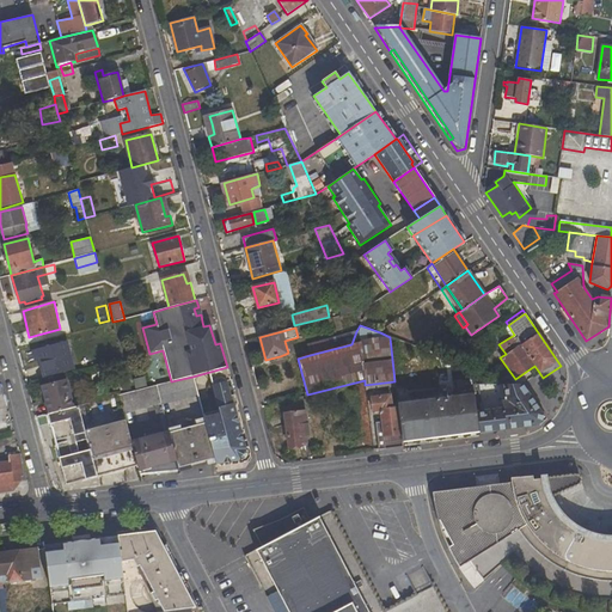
[(356,331),(307,344),(310,355),(352,344),(356,331)]
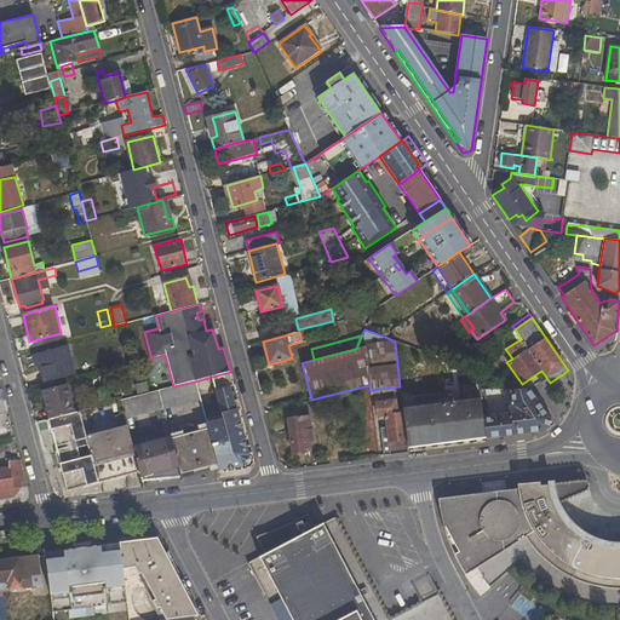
[(36,366),(40,365),(45,383),(75,375),(68,346),(33,355),(36,366)]
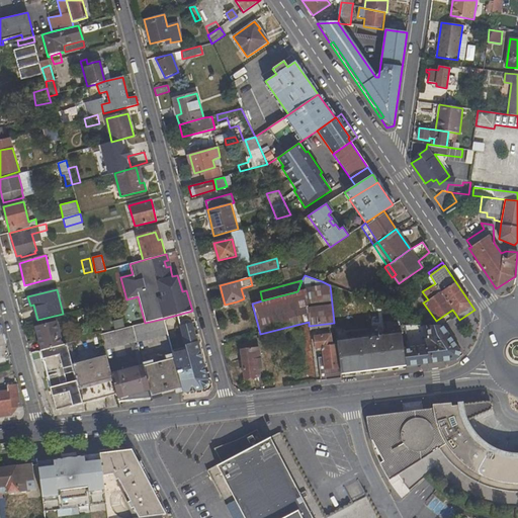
[(203,386),(204,385),(211,384),(192,311),(163,319),(167,335),(173,358),(182,389),(191,395),(205,392),(203,386)]
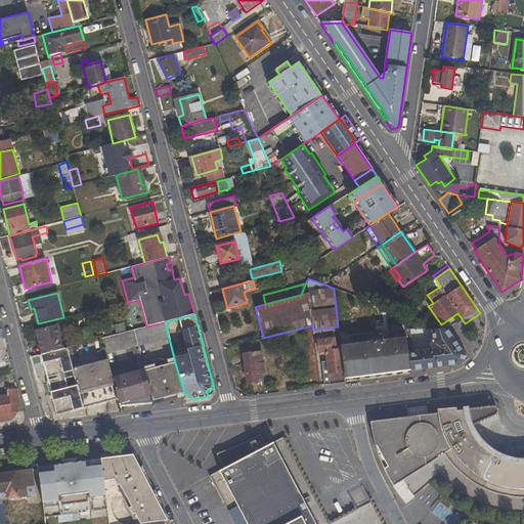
[(138,347),(169,339),(165,322),(146,326),(134,330),(138,346),(138,347)]
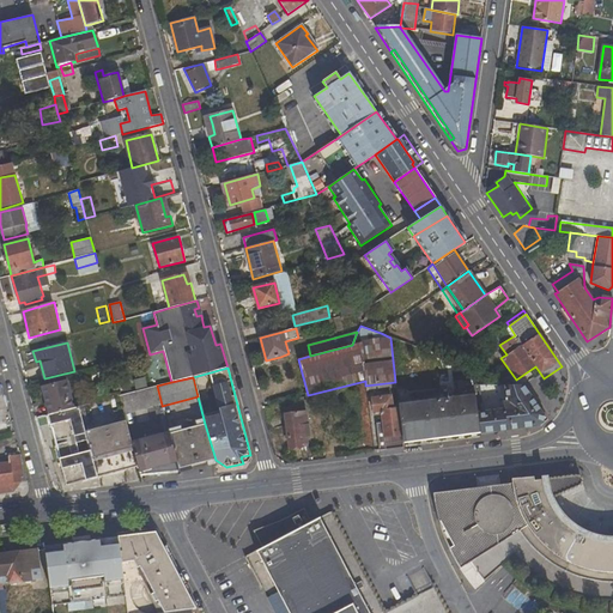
[(67,380),(42,386),(49,414),(74,408),(67,380)]
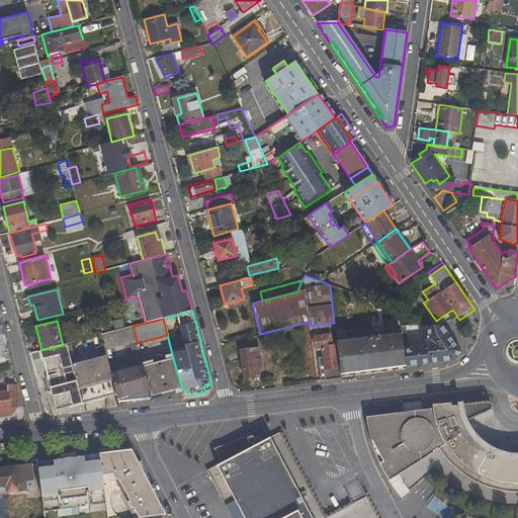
[(454,360),(460,354),(442,325),(426,326),(428,335),(427,340),(426,346),(404,348),(406,366),(434,363),(454,360)]
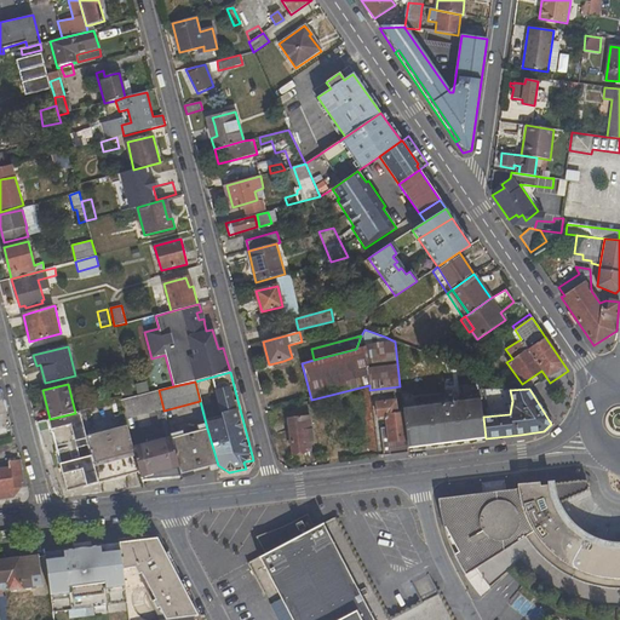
[(126,419),(164,409),(159,390),(133,397),(121,401),(126,419)]
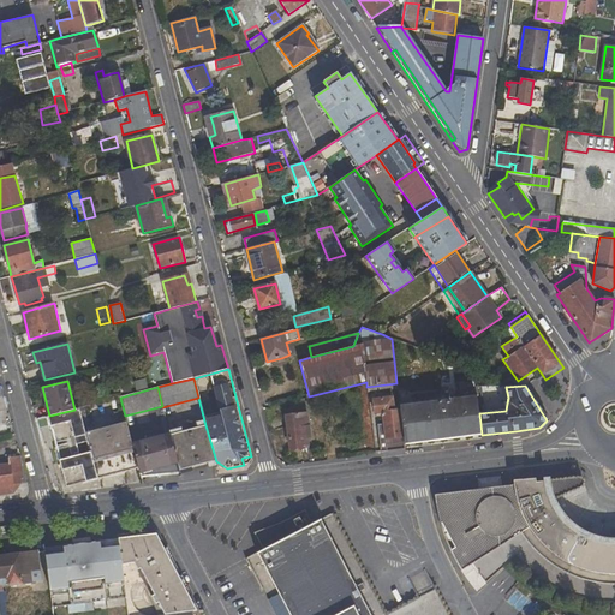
[(482,435),(479,413),(476,392),(459,394),(459,398),(449,399),(448,395),(437,396),(437,400),(400,405),(406,446),(482,435)]
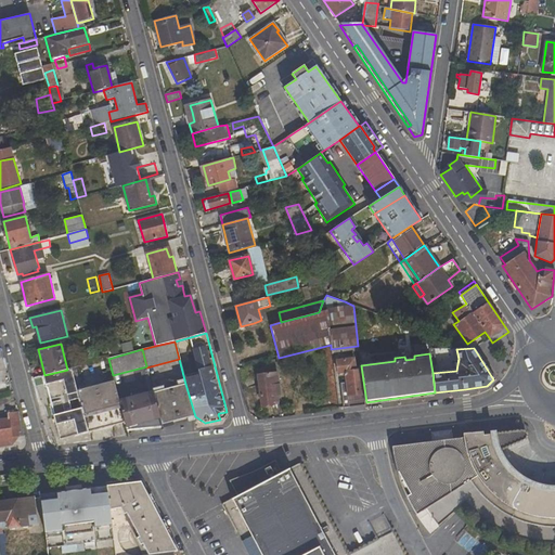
[(365,407),(366,402),(361,365),(356,366),(355,357),(336,359),(337,373),(344,373),(345,382),(340,383),(343,402),(344,410),(365,407)]
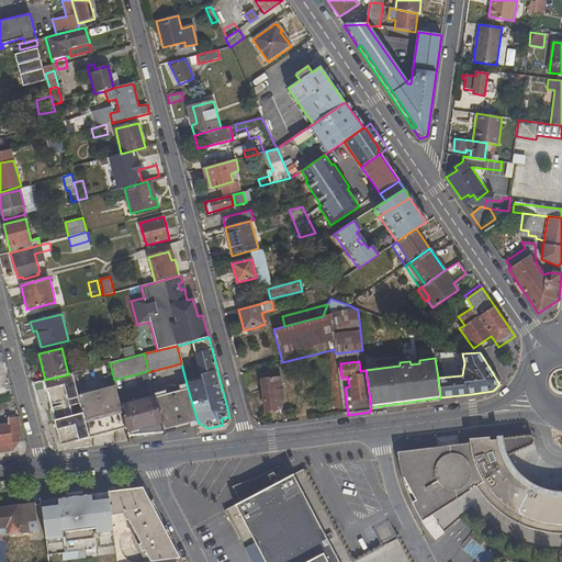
[(54,420),(60,445),(89,438),(86,423),(72,373),(68,374),(45,380),(43,381),(45,390),(47,390),(55,419),(54,420)]
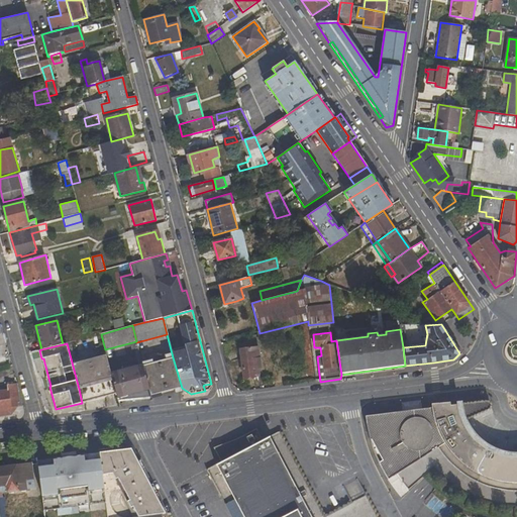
[(259,367),(262,367),(260,346),(239,348),(243,380),(260,379),(259,367)]
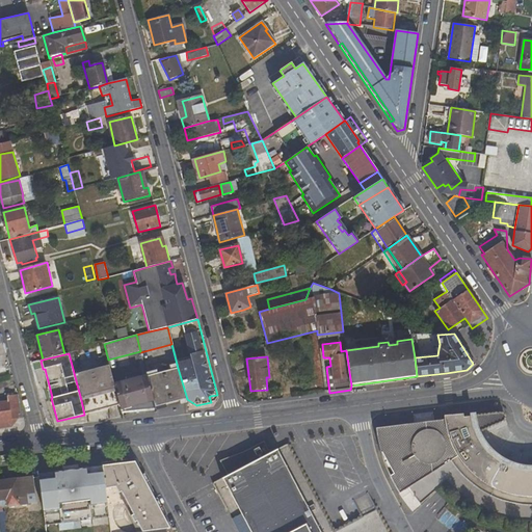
[(82,400),(81,400),(84,415),(120,405),(113,383),(109,365),(76,374),(82,400)]
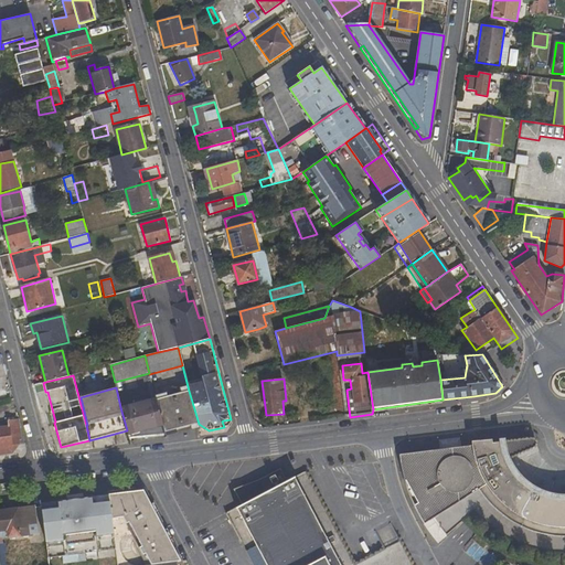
[(199,424),(189,391),(156,400),(164,433),(199,424)]
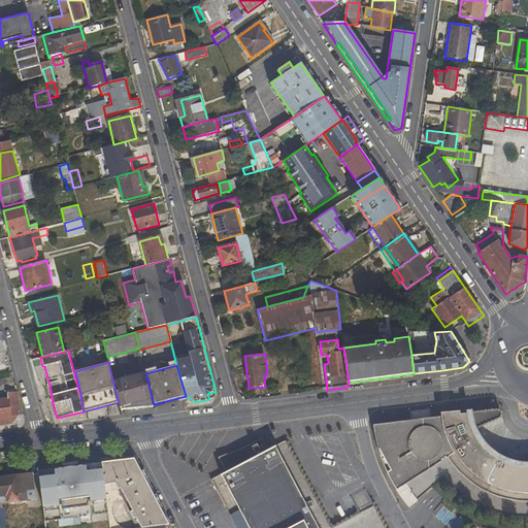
[(119,402),(121,410),(155,407),(154,404),(145,373),(145,372),(112,381),(119,402)]
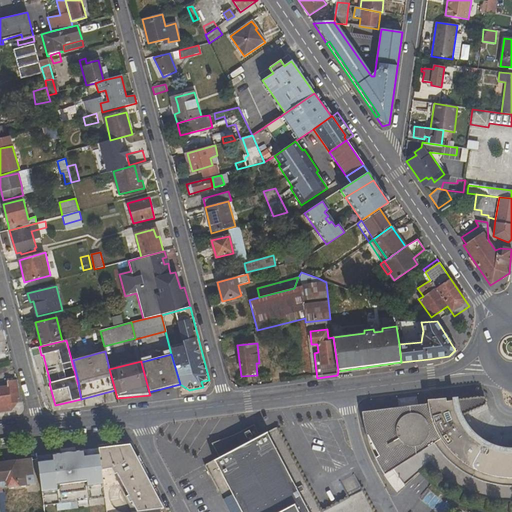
[(0,412),(12,411),(19,401),(18,385),(16,379),(7,380),(7,385),(0,385),(0,412)]
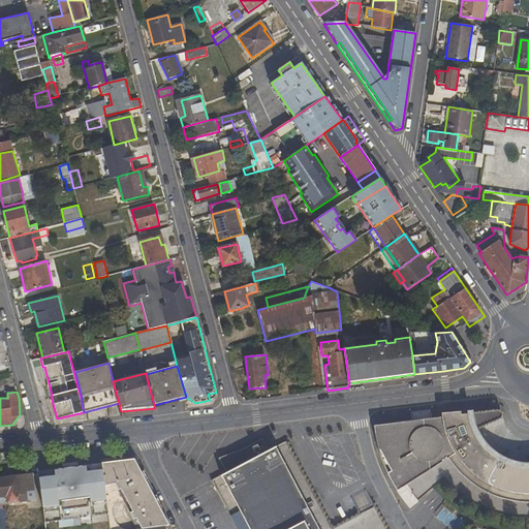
[(447,416),(373,426),(379,450),(380,449),(392,470),(387,472),(397,491),(406,486),(418,501),(435,488),(444,498),(453,504),(466,515),(480,521),(495,527),(507,528),(528,528),(528,468),(525,468),(517,467),(509,466),(500,461),(485,452),(475,442),(471,437),(469,432),(499,419),(500,418),(501,417),(501,414),(500,413),(499,411),(497,411),(447,416)]
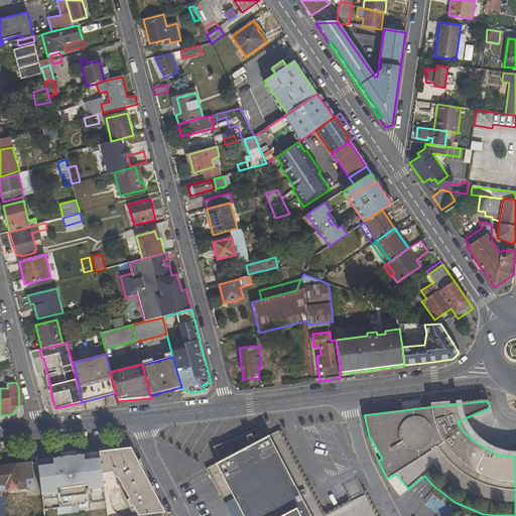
[(323,515),(296,466),(279,431),(269,436),(247,447),(240,434),(231,439),(237,454),(216,465),(206,470),(230,515),(377,515),(368,499),(366,494),(324,515),(323,515)]
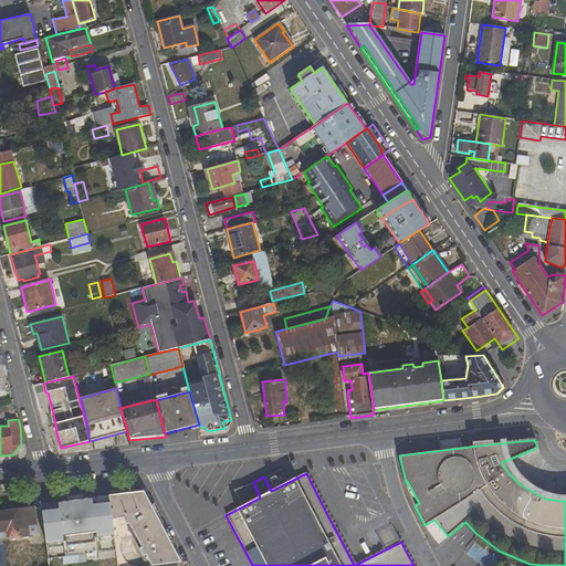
[(406,482),(408,491),(415,505),(419,503),(407,481),(406,482)]
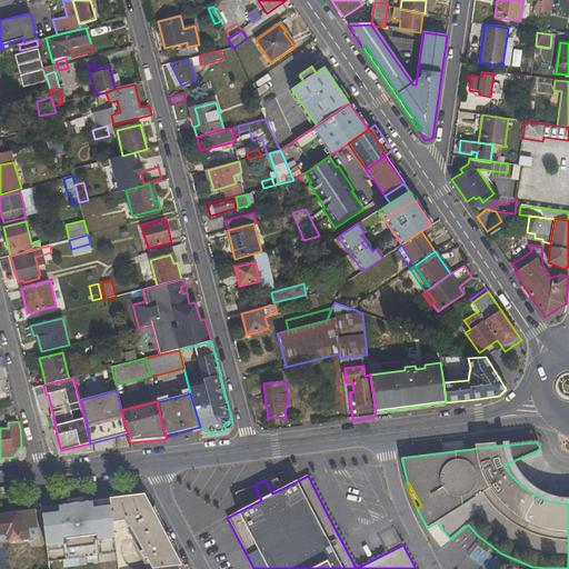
[(145,493),(110,498),(110,500),(113,522),(123,521),(130,535),(133,533),(139,543),(136,545),(143,559),(146,558),(152,568),(177,566),(182,565),(145,493)]
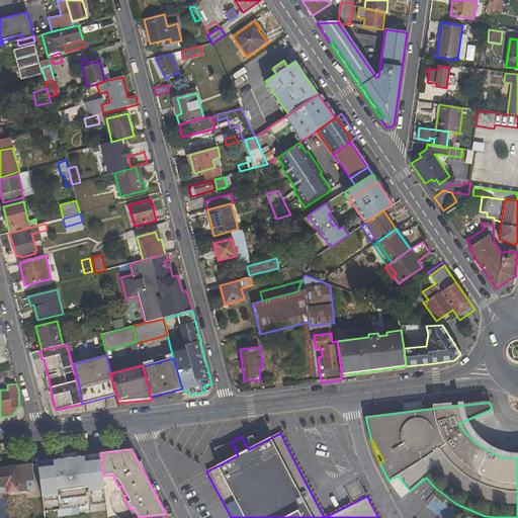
[(62,516),(107,511),(103,476),(100,455),(37,462),(44,512),(61,509),(62,516)]
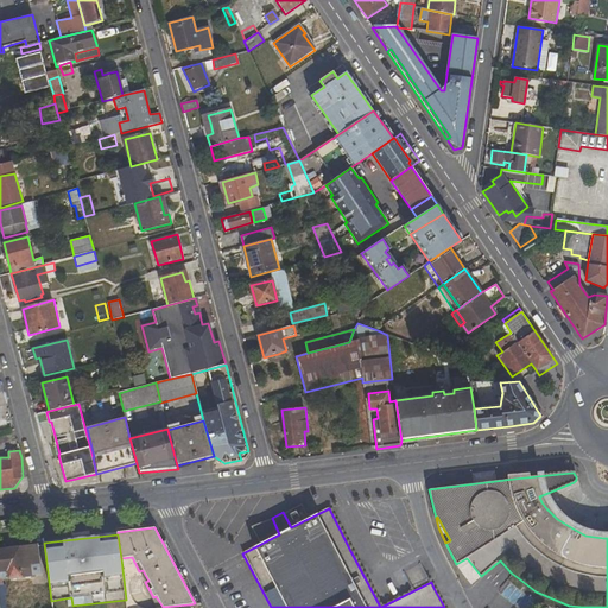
[(40,575),(37,545),(7,549),(11,578),(40,575)]
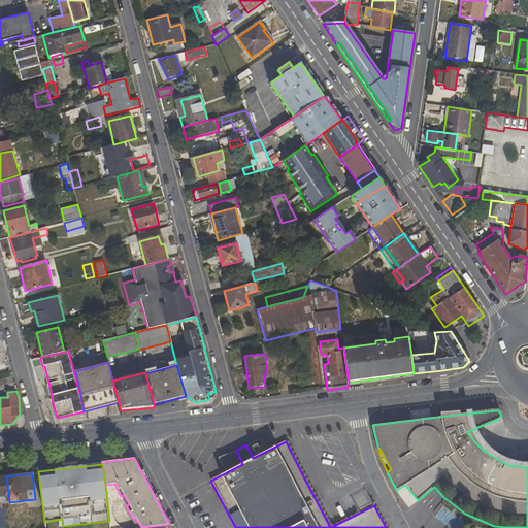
[(0,527),(0,502),(9,502),(6,476),(0,476),(0,527)]
